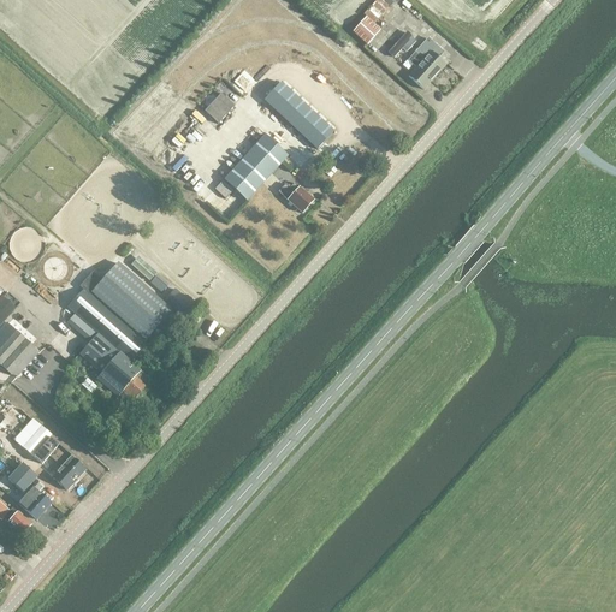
[(380,28),(366,15),(353,29),(367,42),(380,28)]
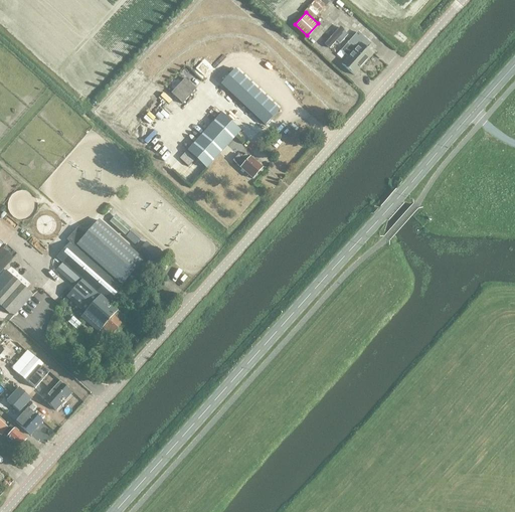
[(334,47),(349,31),(341,23),(325,40),(334,47)]
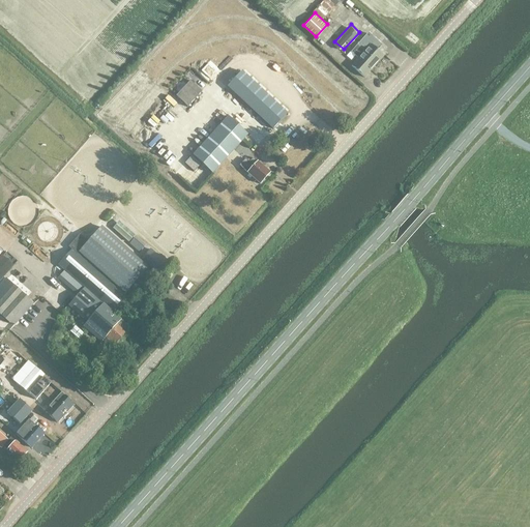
[(378,61),(365,50),(358,42),(351,51),(358,57),(371,68),(375,65),(378,61)]
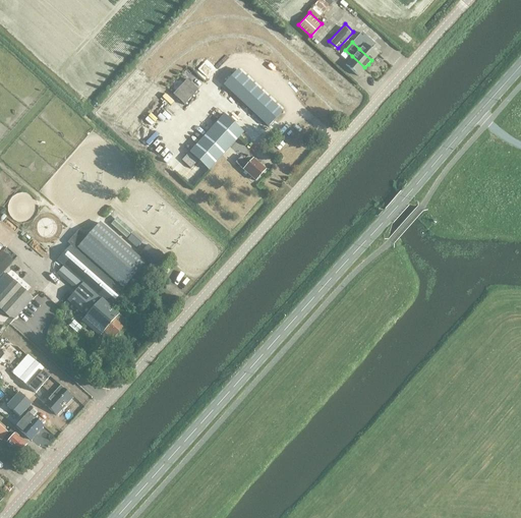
[(365,42),(359,49),(371,60),(378,53),(365,42)]
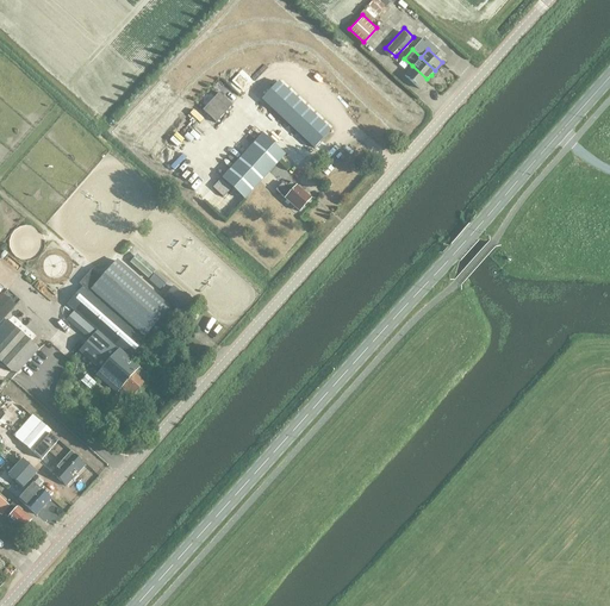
[(427,79),(412,66),(405,74),(419,87),(427,79)]
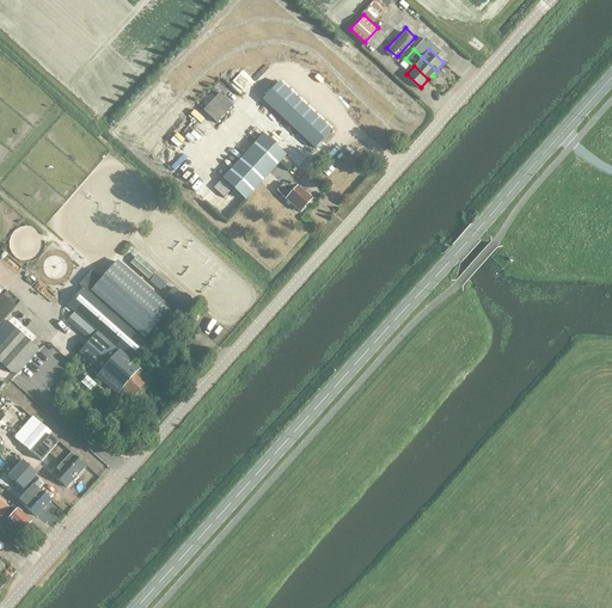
[(313,112),(305,104),(297,96),(288,87),(279,79),(263,97),(314,146),(331,128),(323,121),(313,112)]
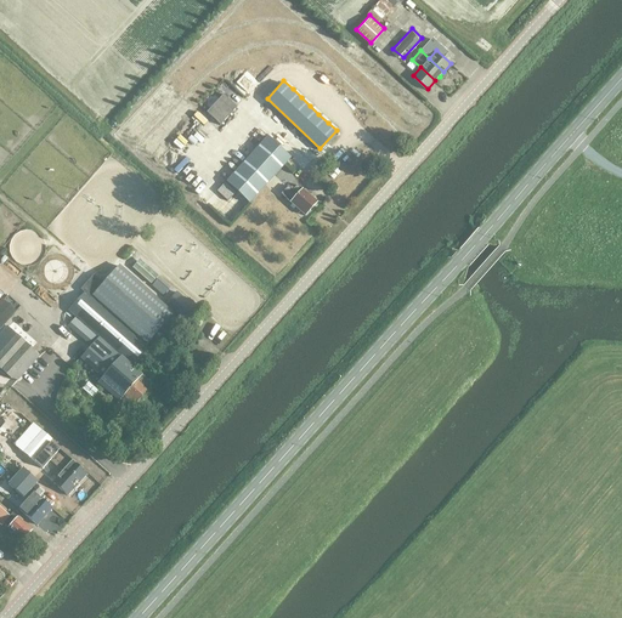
[(207,112),(220,123),(237,107),(224,95),(207,112)]
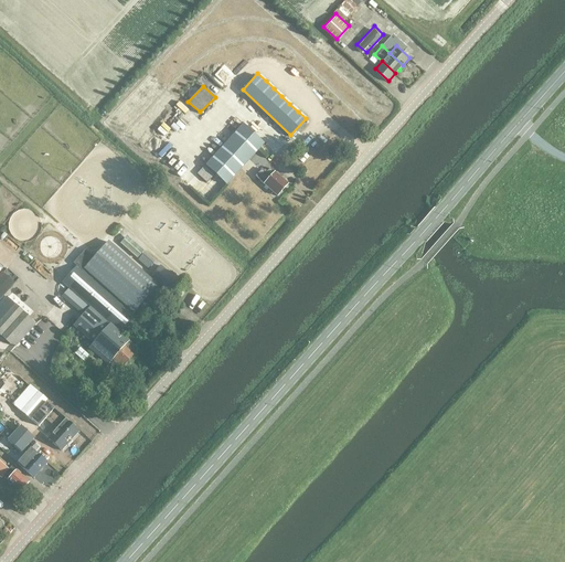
[(264,141),(243,122),(205,163),(226,182),(264,141)]
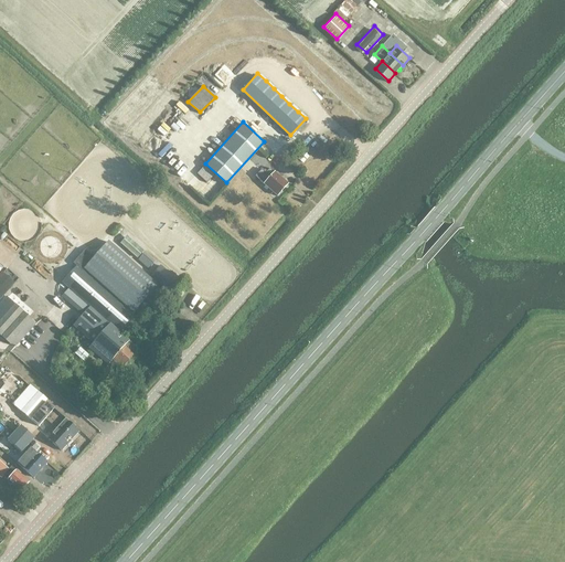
[(255,175),(260,178),(265,182),(264,183),(277,194),(288,182),(269,166),(266,170),(262,167),(255,175)]
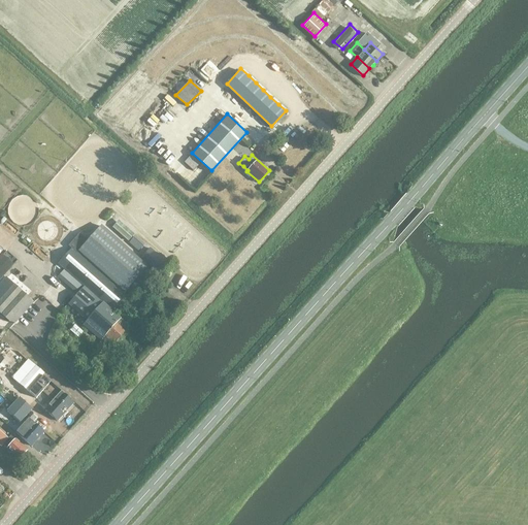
[(77,252),(75,250),(85,239),(77,234),(69,243),(72,247),(58,262),(84,285),(68,302),(86,319),(83,323),(109,347),(129,325),(111,309),(126,295),(116,286),(79,253),(81,251),(125,289),(147,264),(101,224),(77,252)]
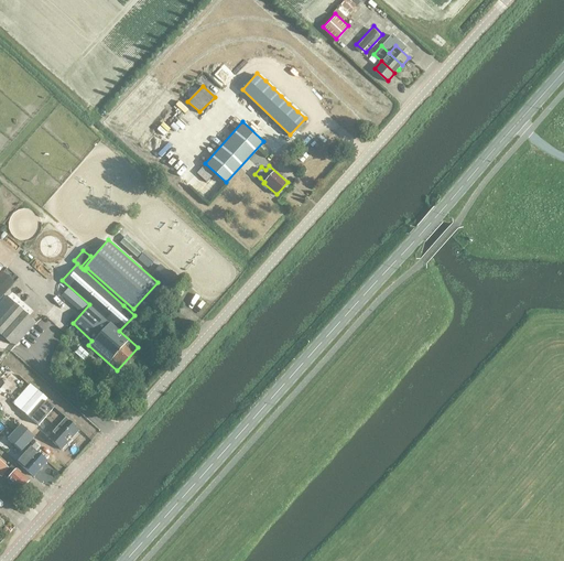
[(148,266),(154,258),(144,249),(138,257),(148,266)]
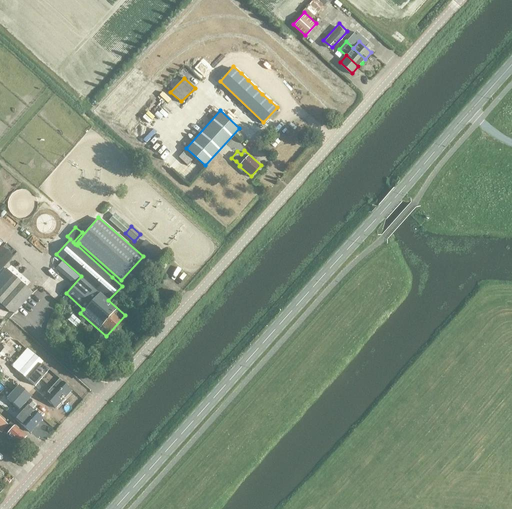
[(151,260),(158,251),(144,239),(137,248),(151,260)]
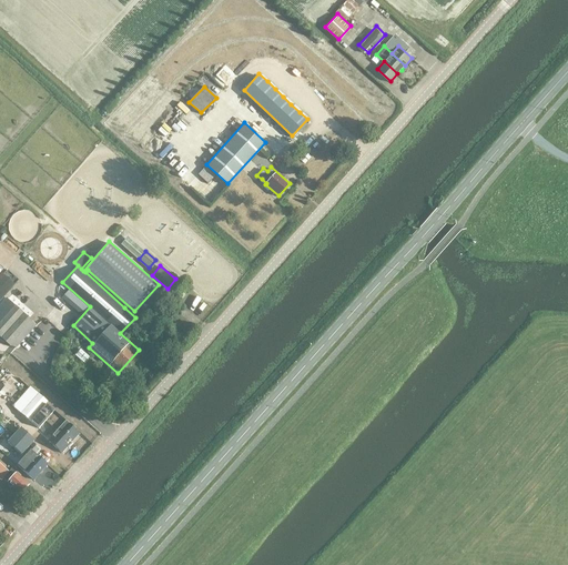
[(0,299),(14,283),(1,272),(0,272),(0,299)]
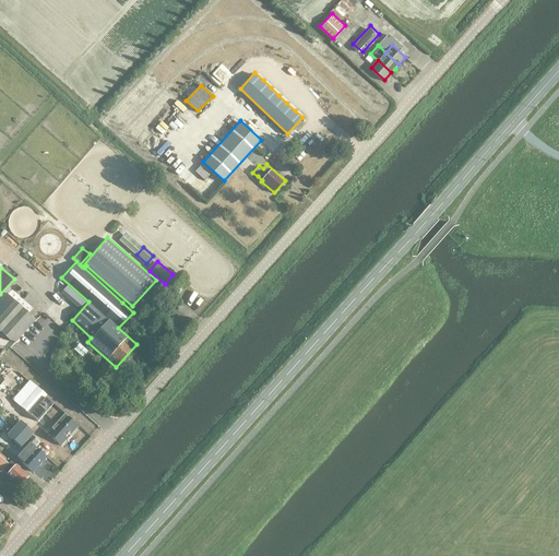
[(12,287),(8,292),(7,291),(0,297),(0,329),(10,338),(32,314),(14,298),(19,294),(12,287)]
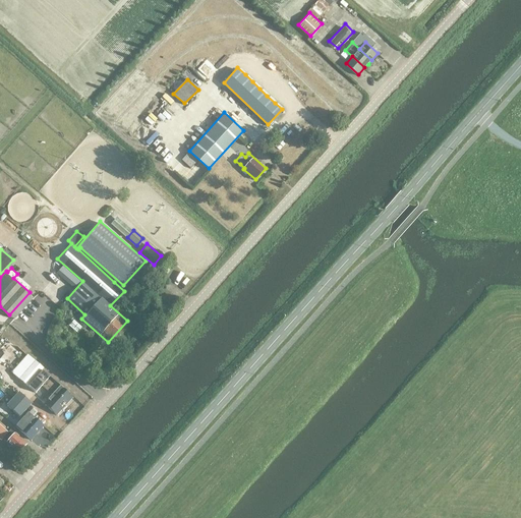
[(49,373),(50,372),(26,353),(12,369),(36,391),(42,384),(47,388),(48,386),(55,392),(46,402),(57,412),(72,395),(49,373)]
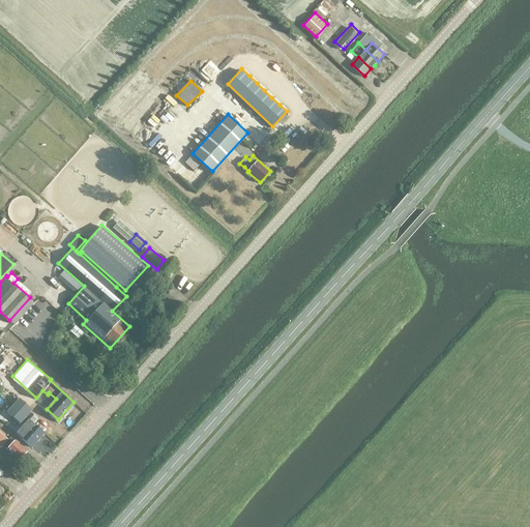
[(20,422),(32,409),(19,397),(6,410),(12,415),(10,418),(17,423),(19,421),(20,422)]
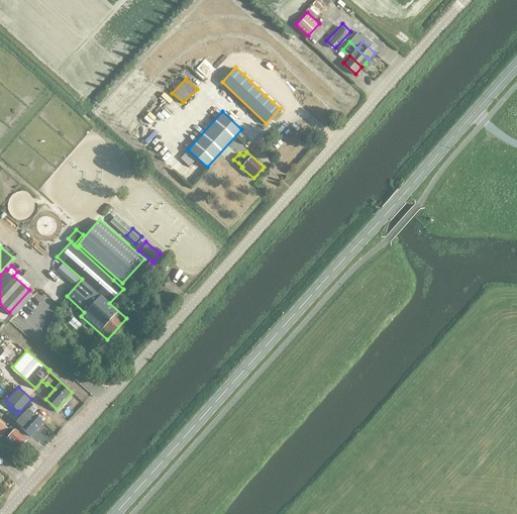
[(30,435),(43,421),(32,411),(19,425),(30,435)]
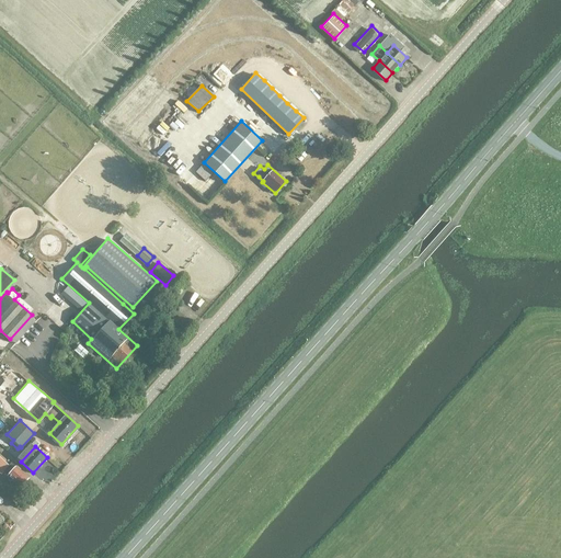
[(0,466),(7,474),(8,477),(10,479),(13,479),(21,486),(29,476),(21,468),(22,467),(19,464),(18,466),(12,462),(9,465),(0,456),(0,466)]
